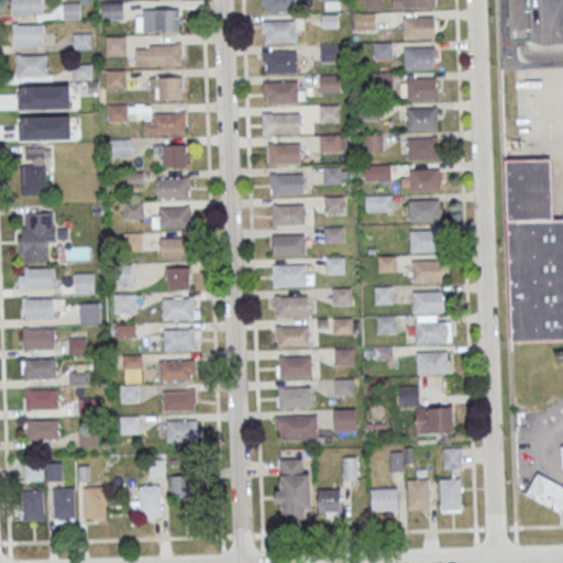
[(12,0),(43,0),(43,13),(12,13),(12,0)]
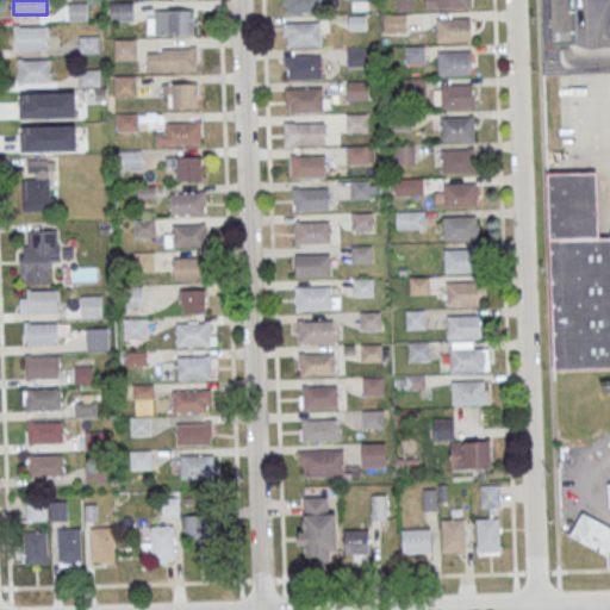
[(282,0),(321,0),(322,13),(287,14),(287,5),(282,5),(282,0)]
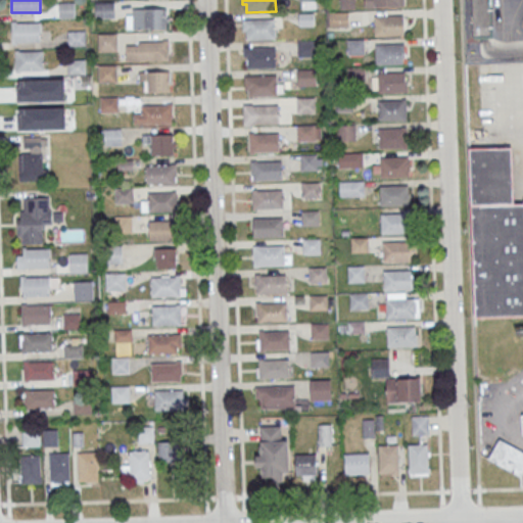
[(298,0),(299,9),(319,9),(318,0),(298,0)]
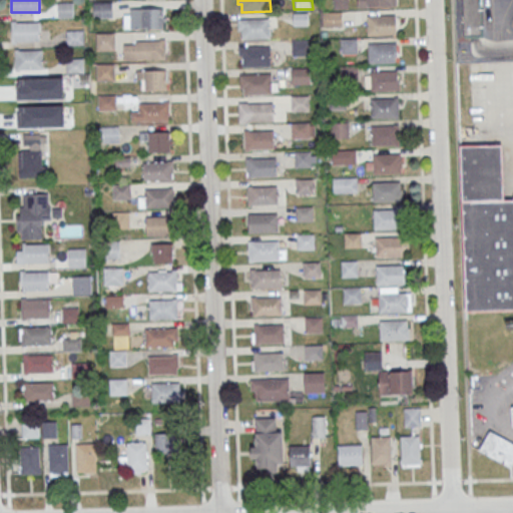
[(332,0),(350,0),(350,9),(333,9),(332,0)]
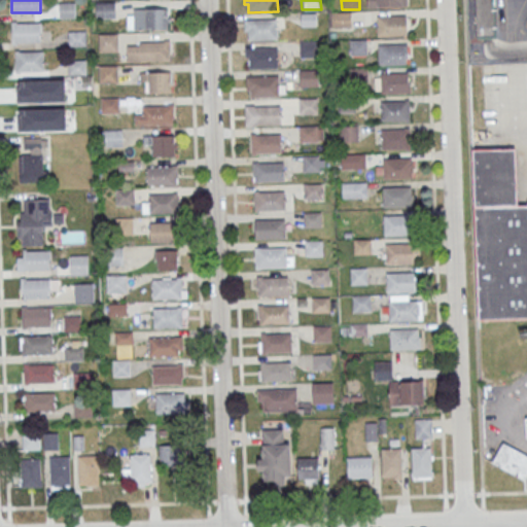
[(475,0),(477,36),(495,36),(493,0),(475,0)]
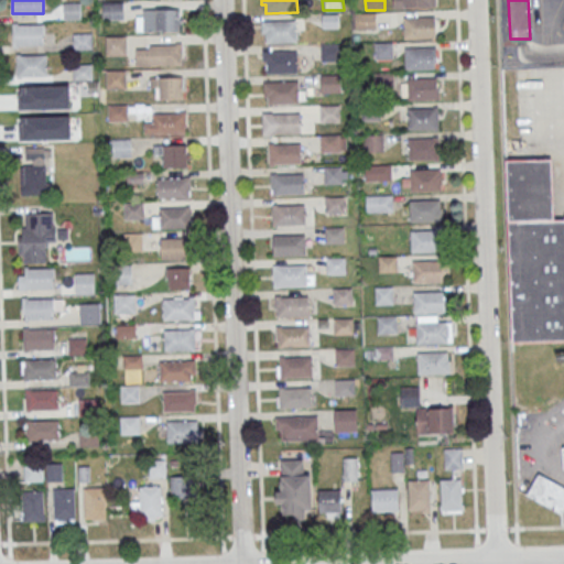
[(102,20),(123,20),(123,1),(102,1),(102,20)]
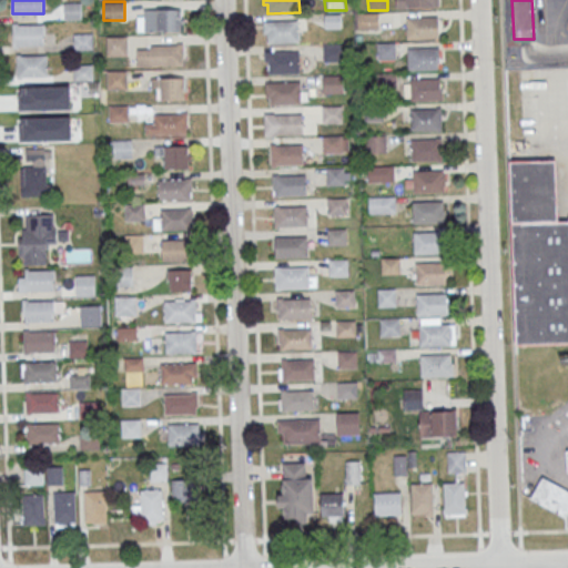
[(81,19),(80,2),(64,2),(64,19),(81,19)]
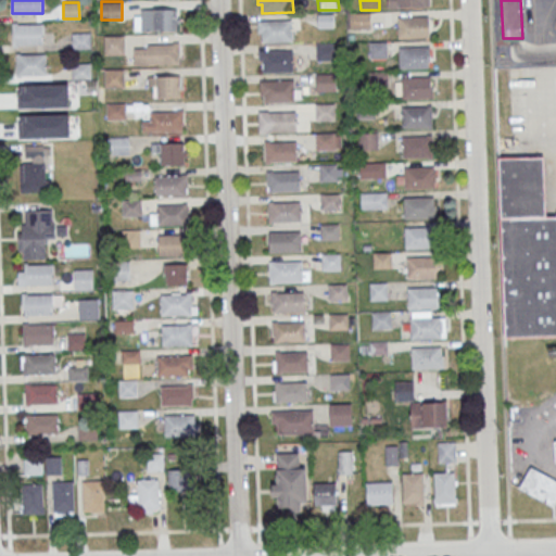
[(178,9),(134,9),(134,32),(178,32),(178,9)]
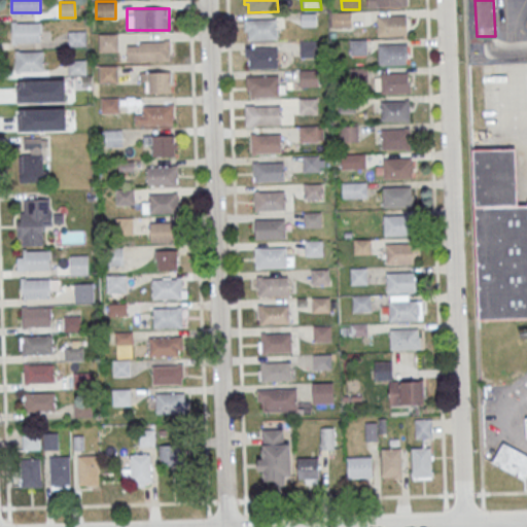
[(332,12),(351,12),(351,27),(334,28),(332,12)]
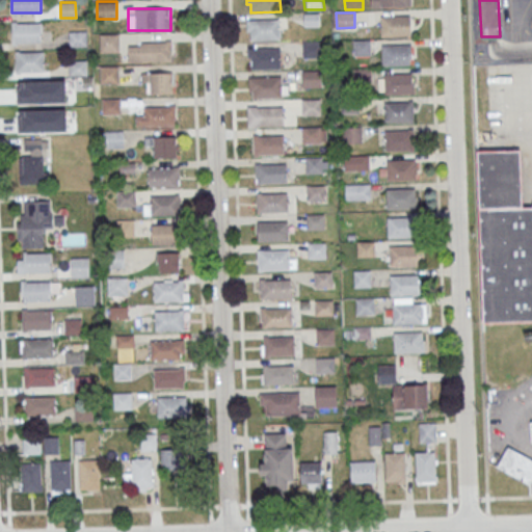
[(380,17),(409,16),(409,35),(380,36),(380,17)]
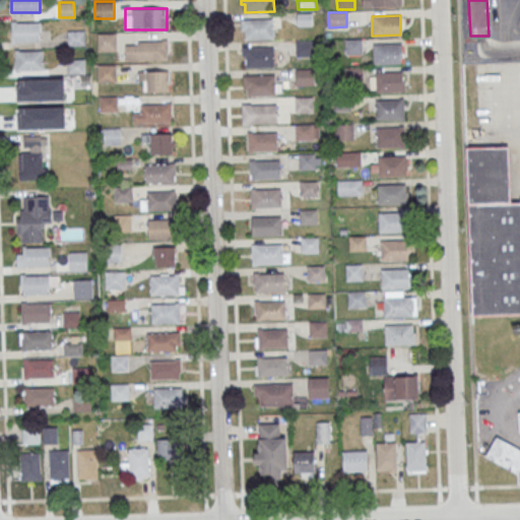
[(241,19),(273,18),(273,39),(245,39),(244,30),(241,30),(241,19)]
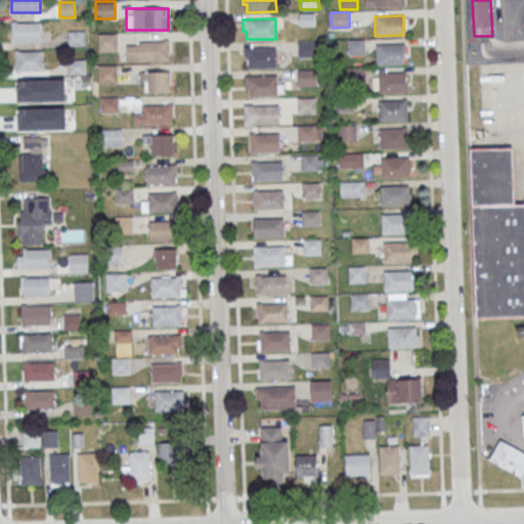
[(12,24),(41,23),(41,41),(12,42),(12,24)]
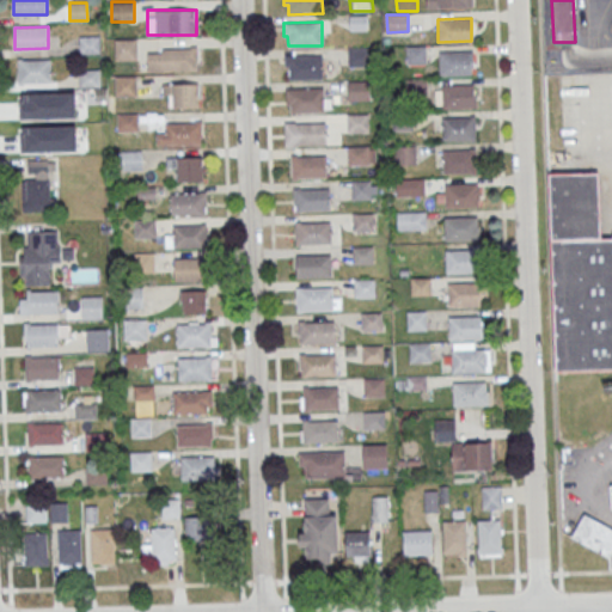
[(79,35),(79,54),(99,54),(99,35),(79,35)]
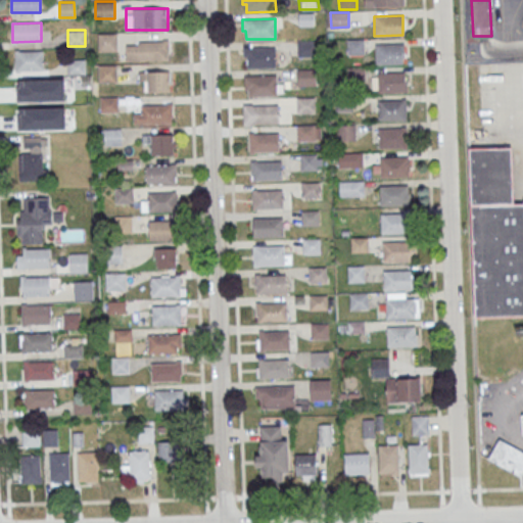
[(98,33),(98,51),(117,51),(117,33),(98,33)]
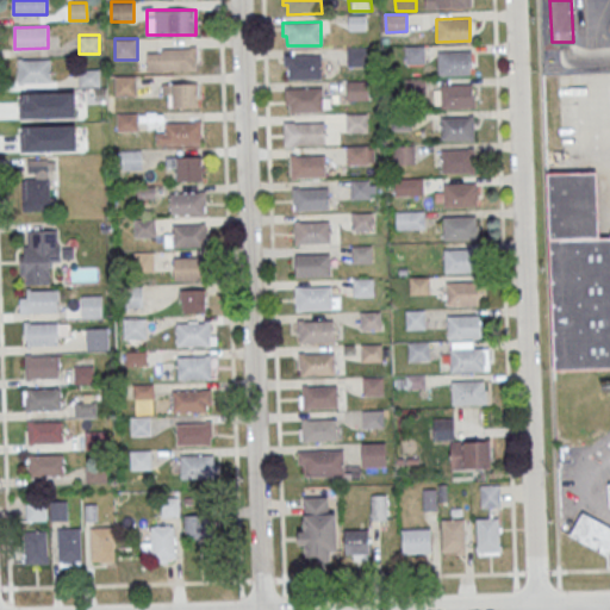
[(404,47),(425,45),(425,63),(404,64),(404,47)]
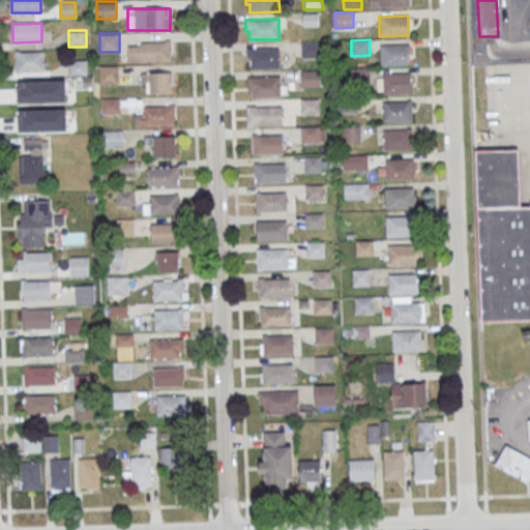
[(301,41),(319,41),(320,57),(301,57),(301,41)]
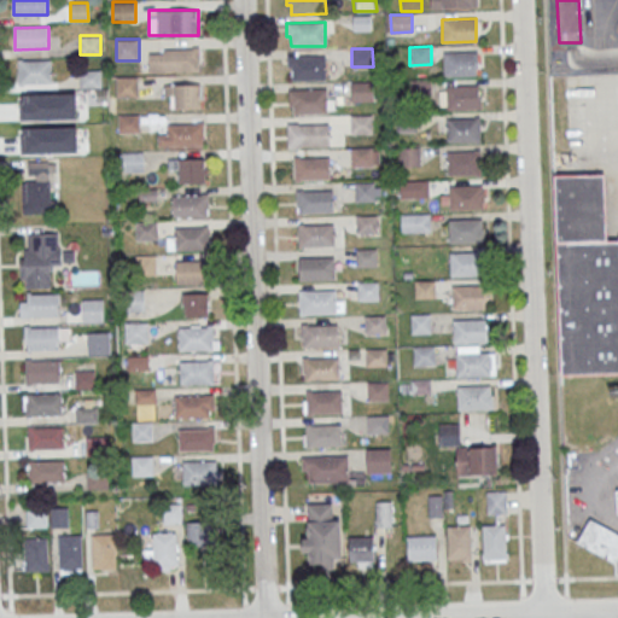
[(200,70),(200,50),(149,50),(149,70),(200,70)]
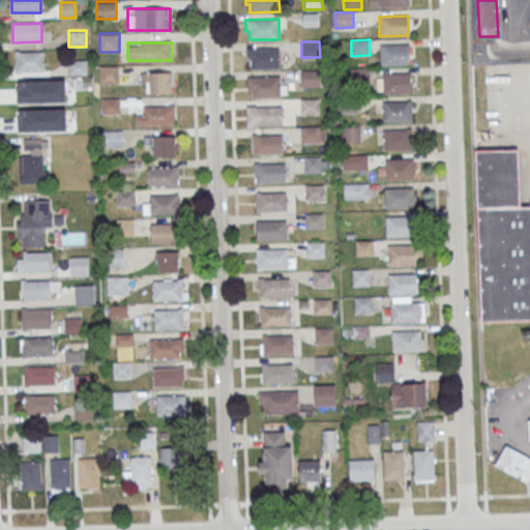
[(380,45),(409,43),(409,64),(380,64),(380,45)]
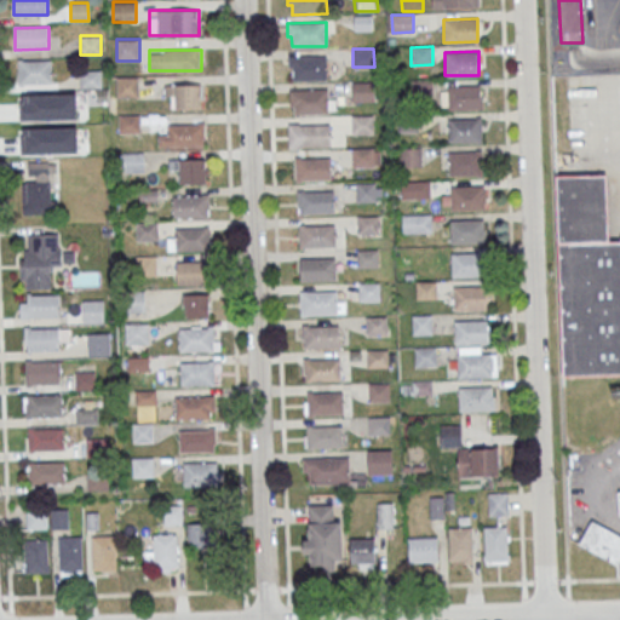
[(288,56),(327,56),(327,80),(292,81),(292,67),(288,67),(288,56)]
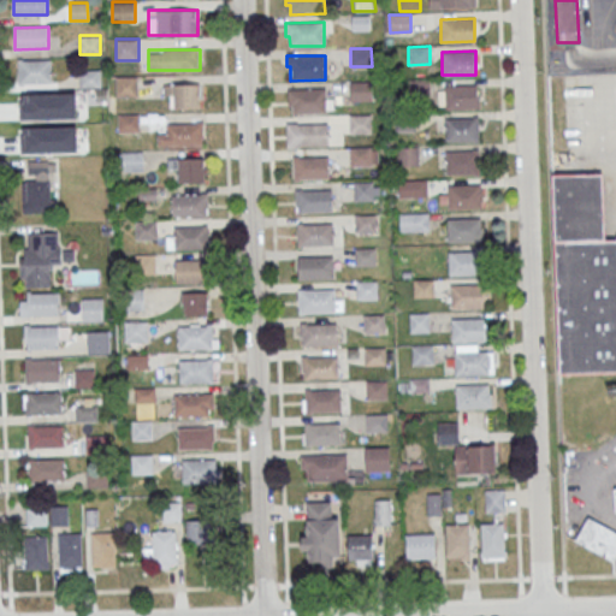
[(17,60),(49,60),(51,82),(17,82),(17,60)]
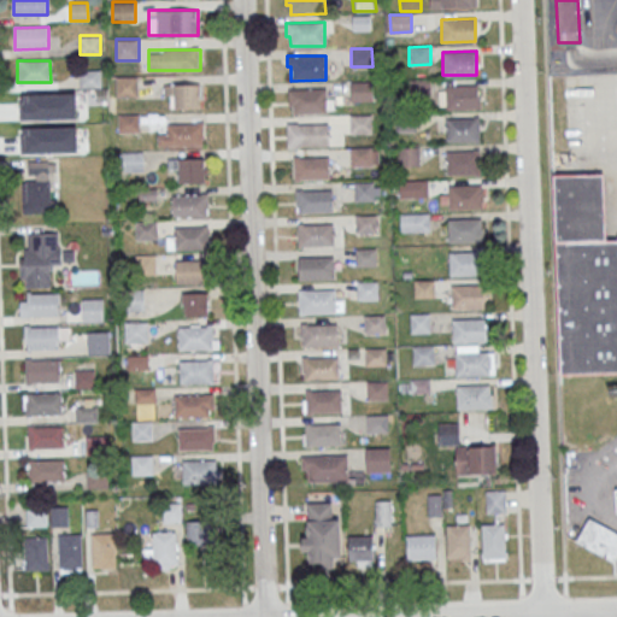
[(80,69),(80,88),(101,88),(101,69),(80,69)]
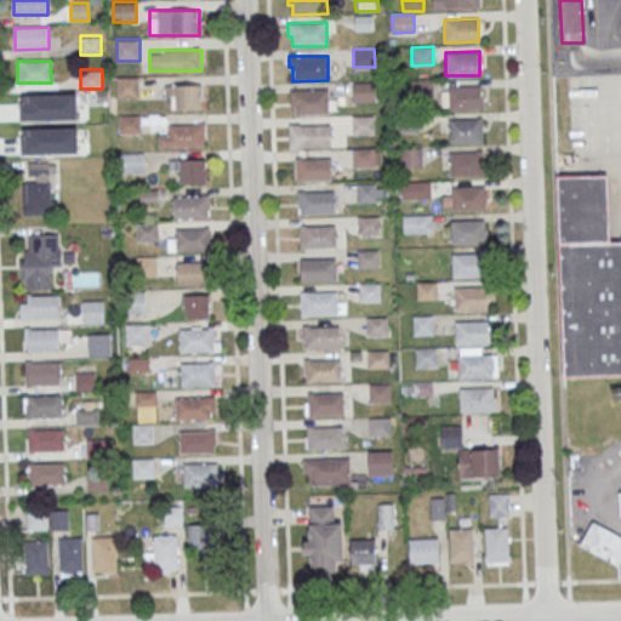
[(138,77),(117,77),(117,97),(138,97),(138,77)]
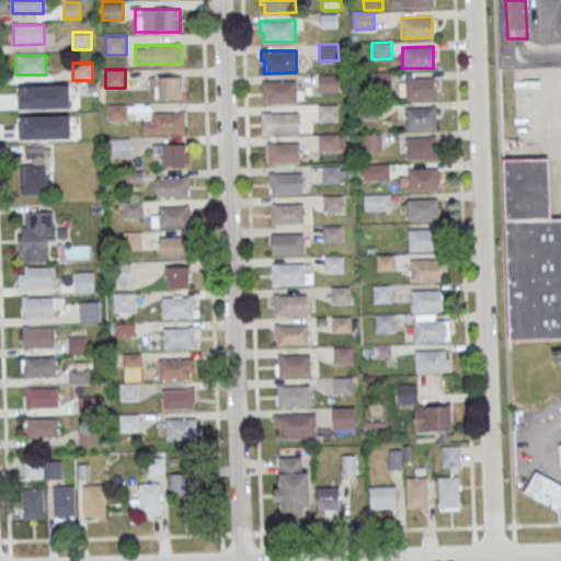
[(371,72),(391,72),(391,88),(373,89),(371,72)]
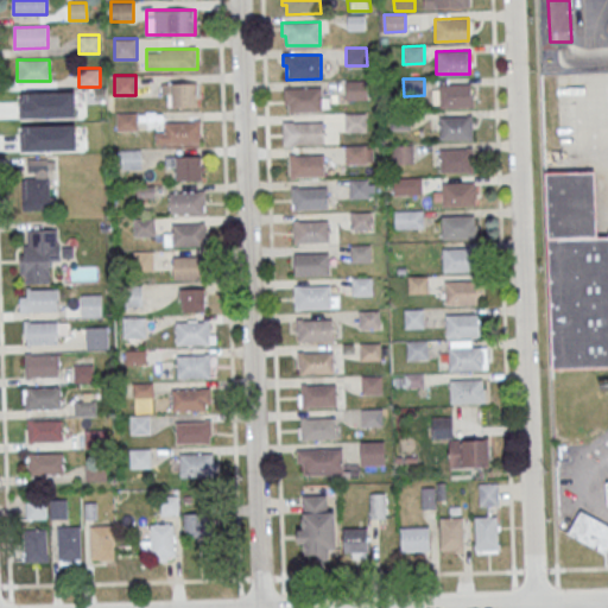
[(346,81),(366,81),(367,99),(346,99),(346,81)]
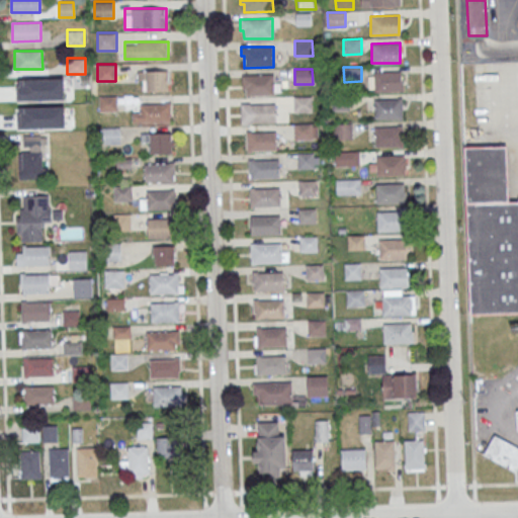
[(169,91),(169,71),(140,71),(140,91),(169,91)]
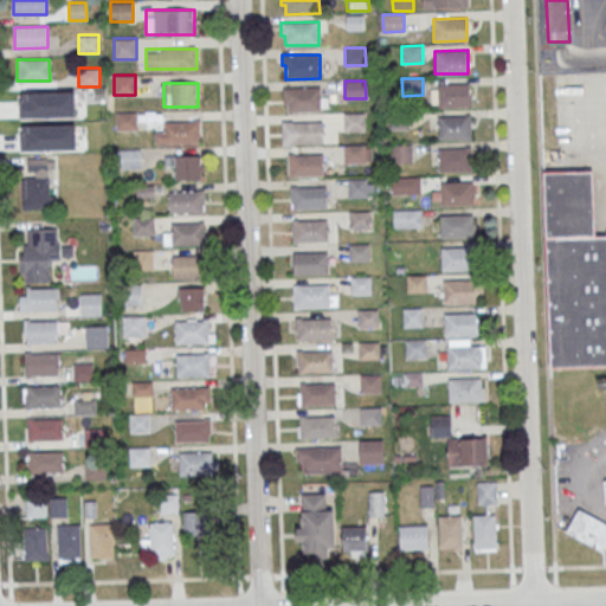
[(437,84),(470,83),(470,107),(437,107),(437,84)]
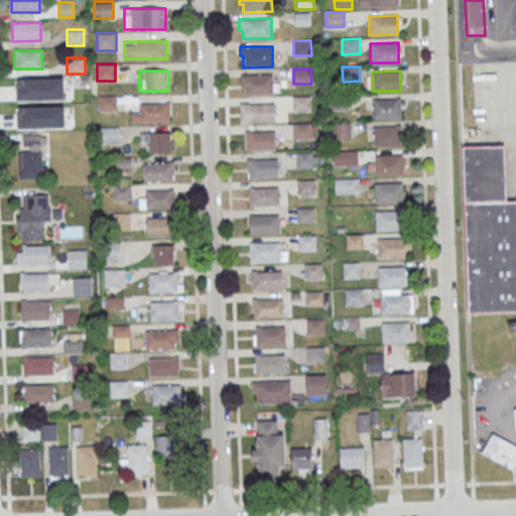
[(243,76),(273,75),(273,92),(243,93),(243,76)]
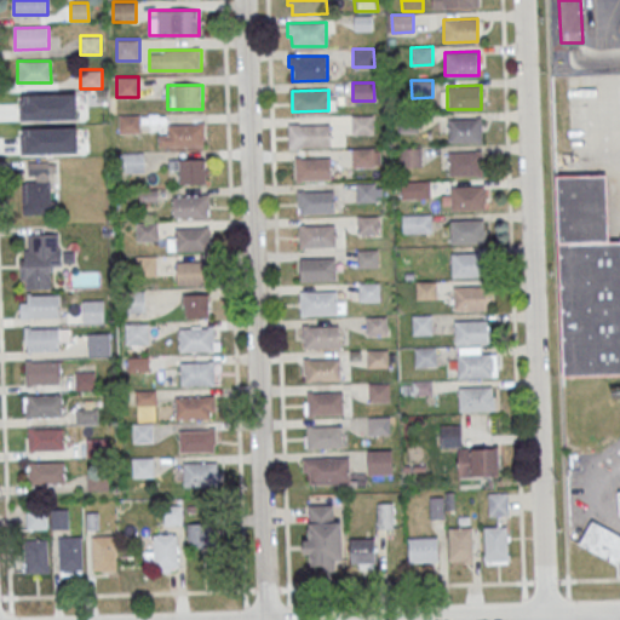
[(57,120),(57,99),(26,99),(26,120),(57,120)]
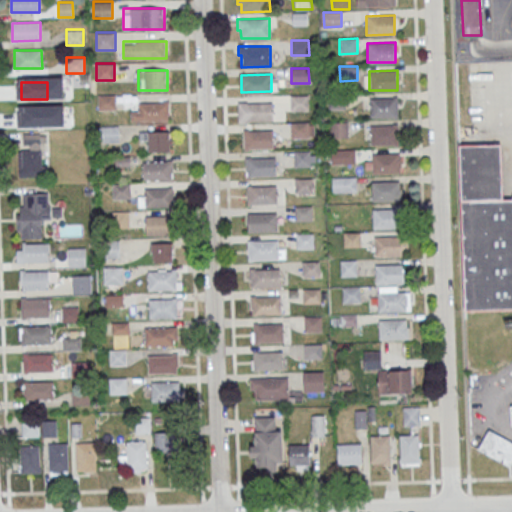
[(328,94),(345,93),(346,108),(328,109),(328,94)]
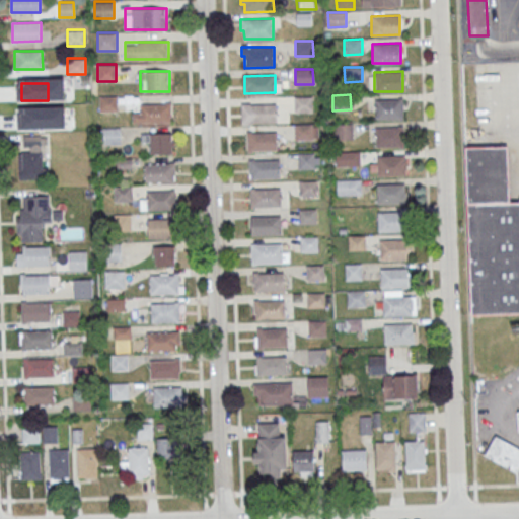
[(117,112),(117,95),(99,95),(99,112),(117,112)]
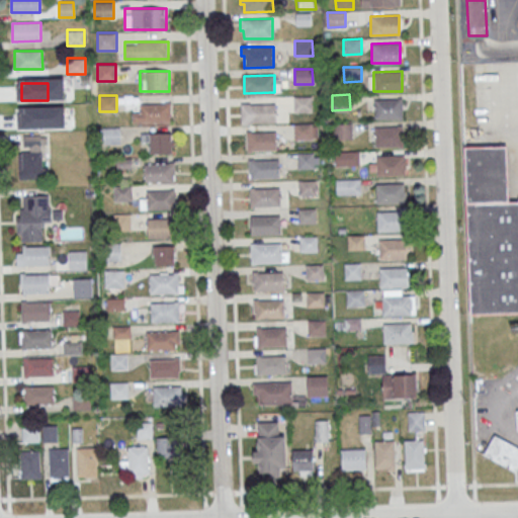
[(293,96),(312,96),(312,111),(294,111),(293,96)]
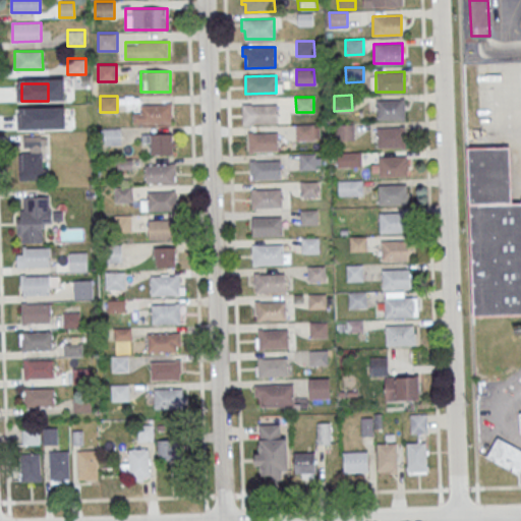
[(377,100),(405,99),(405,118),(377,119),(377,100)]
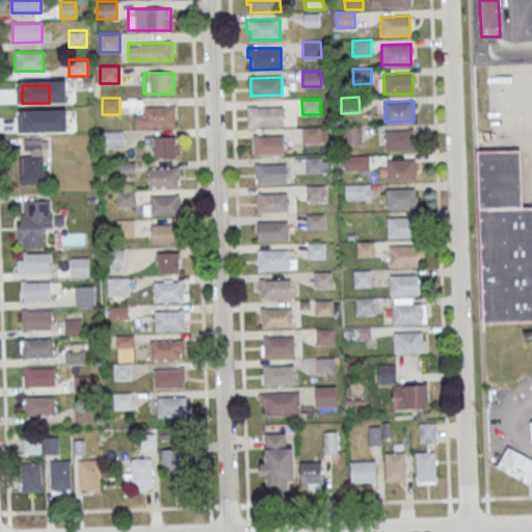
[(136,126),(177,126),(177,106),(144,106),(144,115),(136,115),(136,126)]
